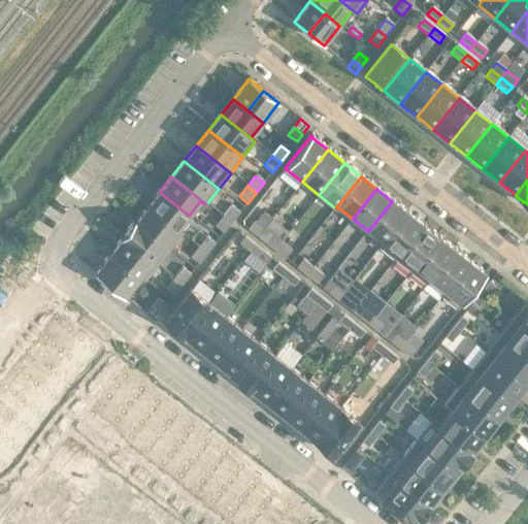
[(159,192),(146,207),(182,235),(182,234),(177,230),(189,216),(159,192)]
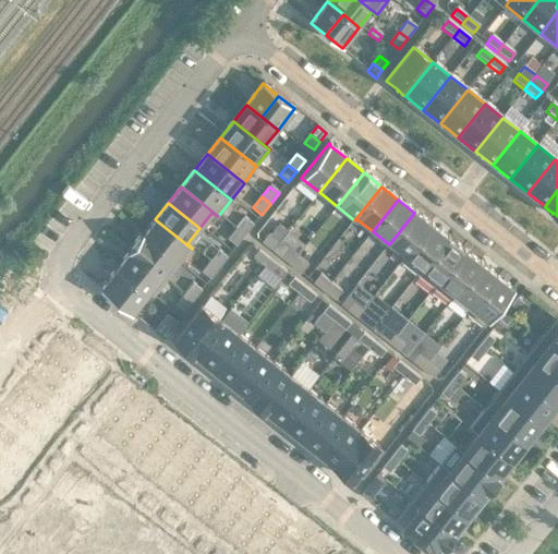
[(414,213),(389,244),(404,256),(400,263),(400,264),(431,225),(414,213)]
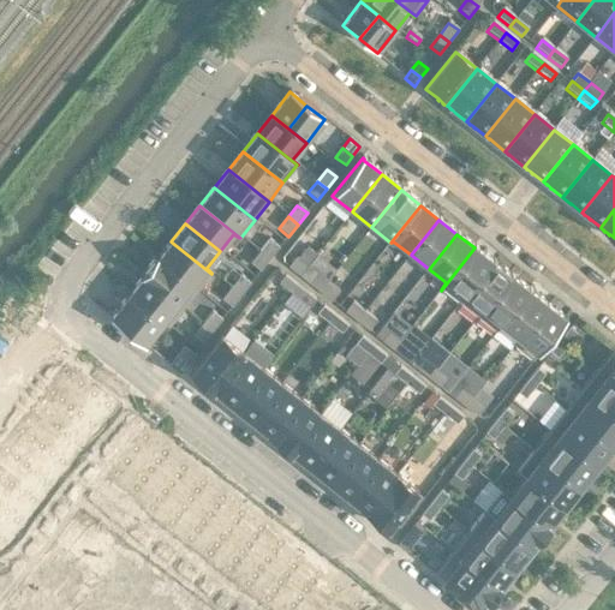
[(212,274),(171,241),(157,258),(156,258),(155,258),(197,292),(212,274)]
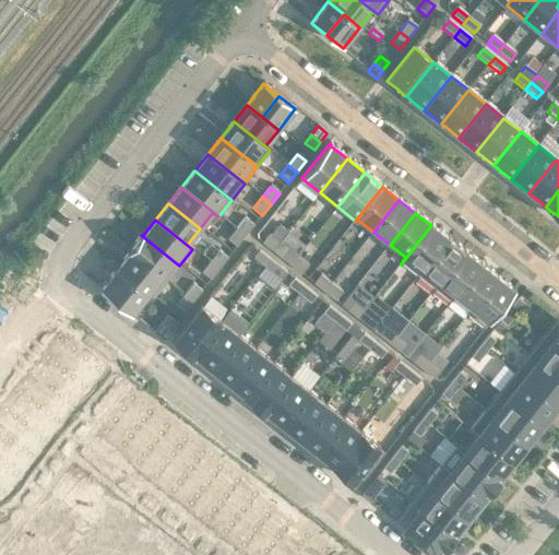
[(245,220),(236,231),(245,237),(253,226),(245,220)]
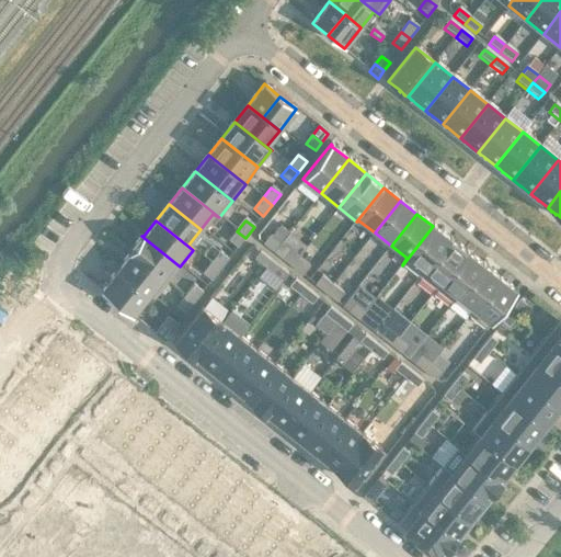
[(433,226),(402,265),(419,279),(449,239),(433,226)]
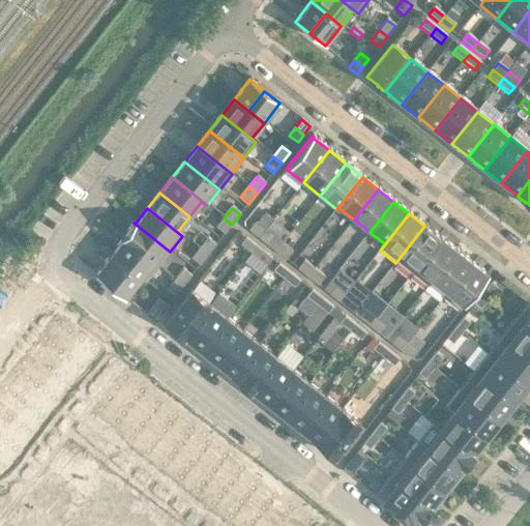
[(224,218),(215,228),(224,235),(232,225),(224,218)]
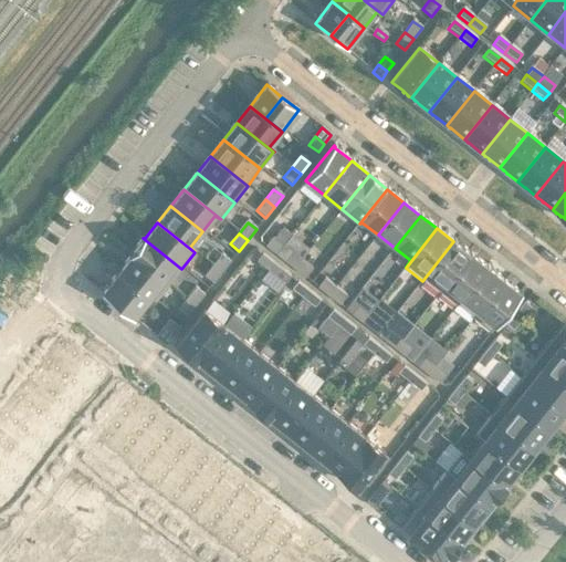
[(143,238),(129,255),(168,285),(181,269),(143,238)]
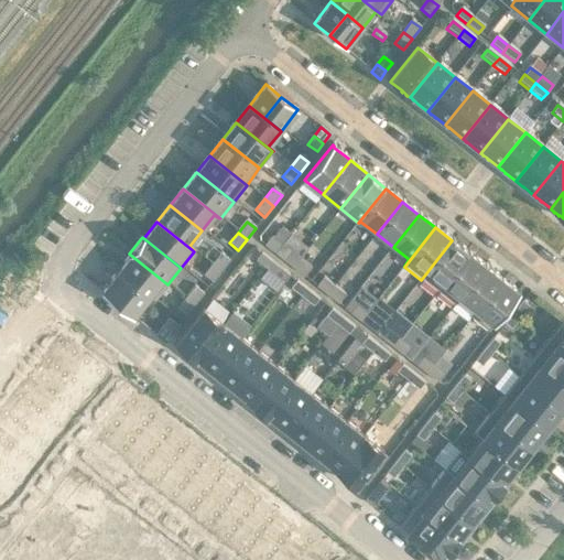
[(271,237),(264,247),(275,255),(282,246),(271,237)]
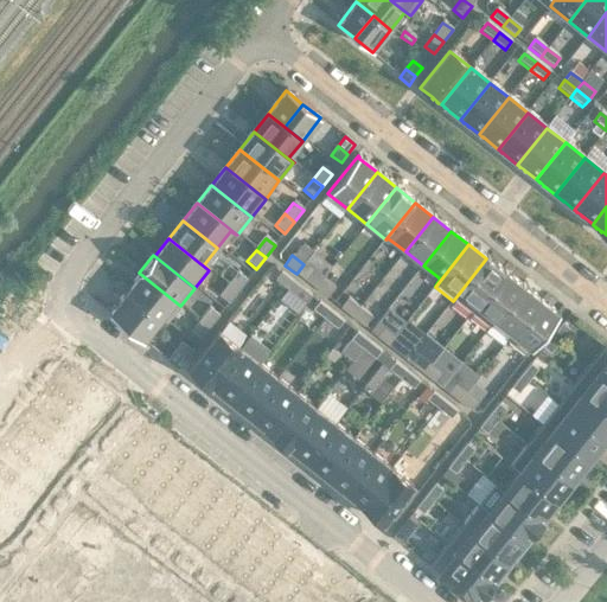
[(486,258),(453,301),(471,314),(504,273),(486,258)]
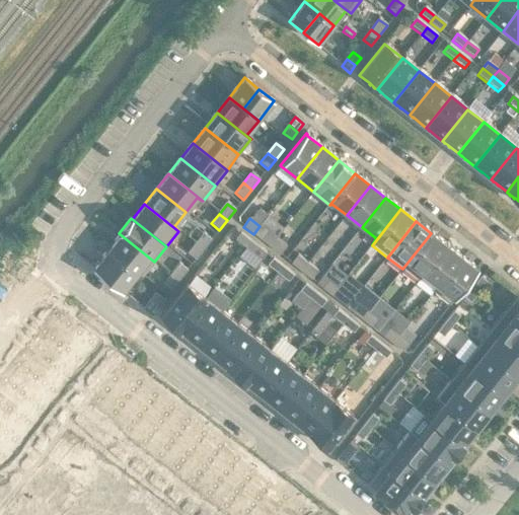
[(260,239),(270,247),(276,239),(266,231),(260,239)]
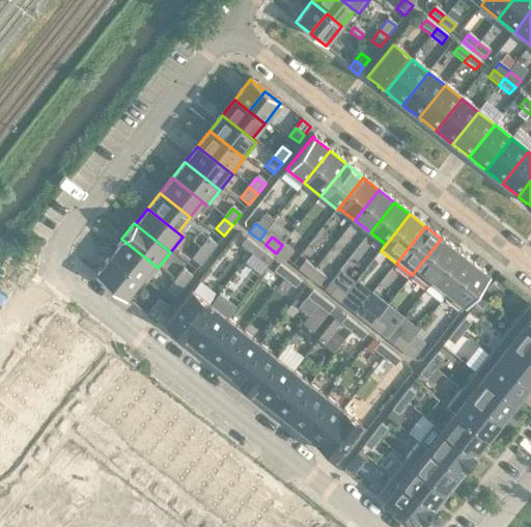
[(122,241),(110,255),(126,268),(145,283),(158,268),(121,239),(121,240),(122,241)]
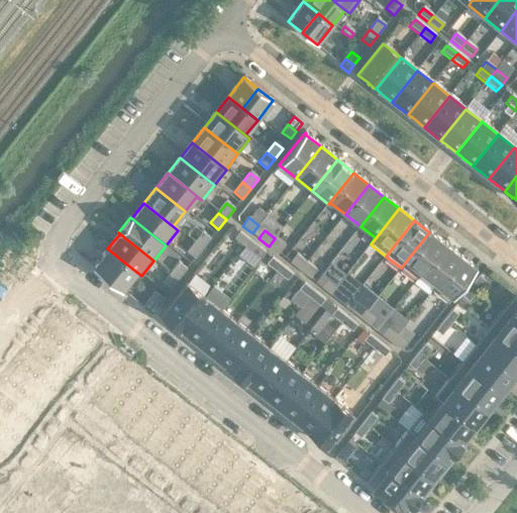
[(402,269),(407,263),(421,275),(444,244),(429,232),(401,268),(402,269)]
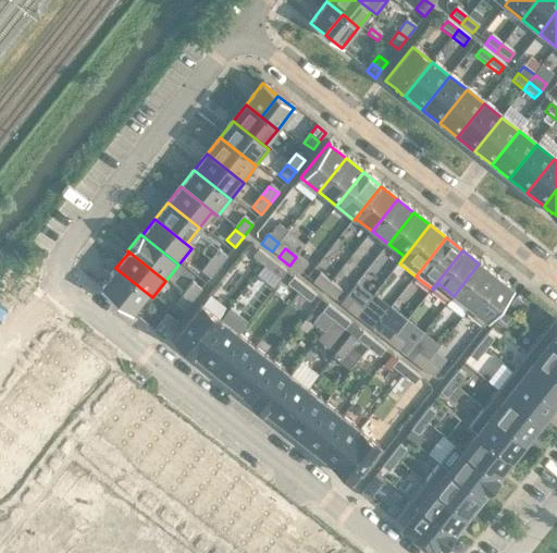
[(218,252),(209,262),(218,269),(226,258),(218,252)]
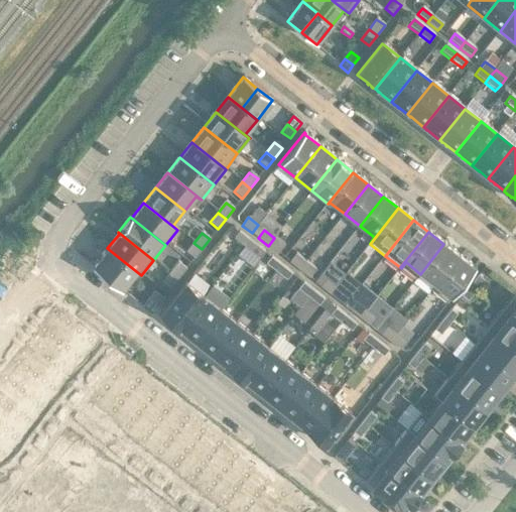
[(233,239),(244,247),(249,241),(238,233),(233,239)]
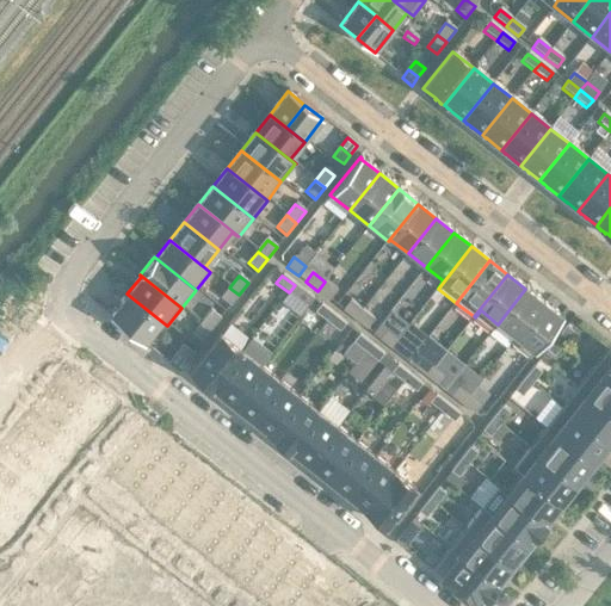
[(318,291),(328,301),(337,291),(325,282),(318,291)]
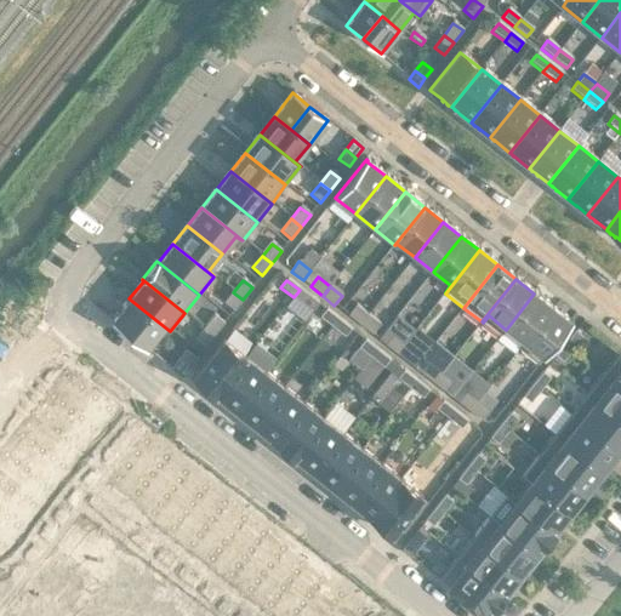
[(312,300),(300,290),(294,297),(306,307),(312,300)]
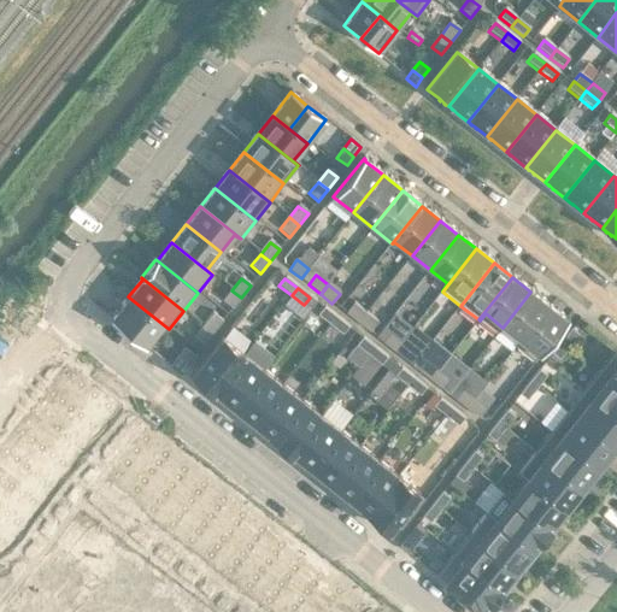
[(241,298),(231,290),(222,301),(231,310),(241,298)]
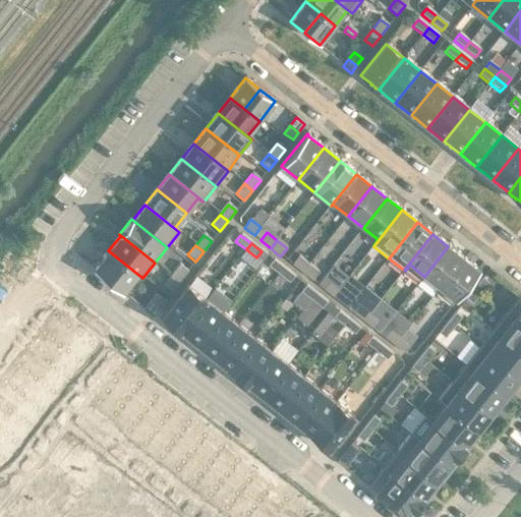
[(435,294),(463,259),(448,246),(424,277),(439,288),(435,294)]
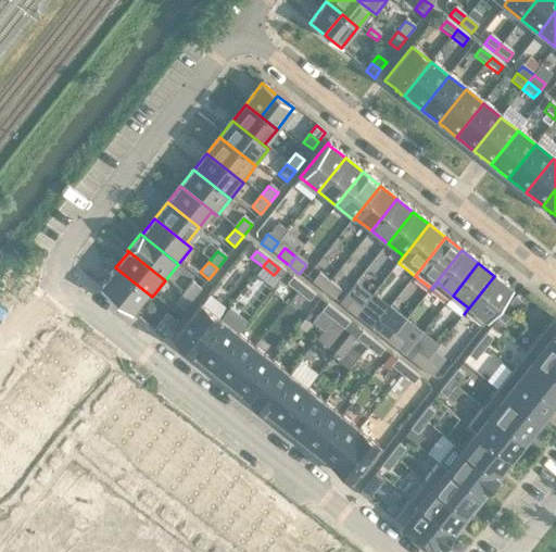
[(115,267),(99,289),(115,301),(131,280),(115,267)]
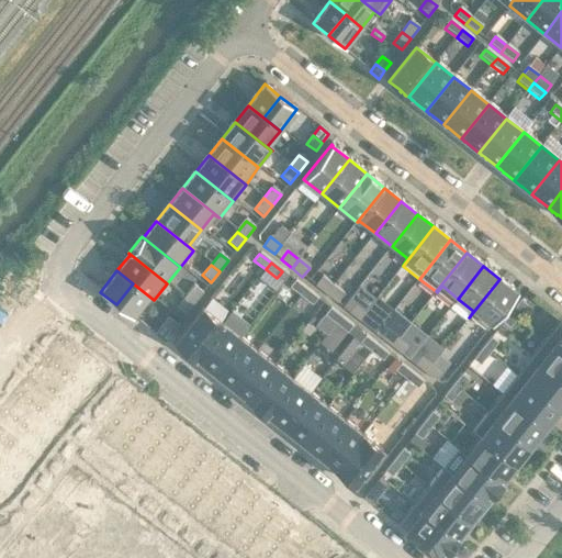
[(315,287),(326,296),(333,287),(322,278),(315,287)]
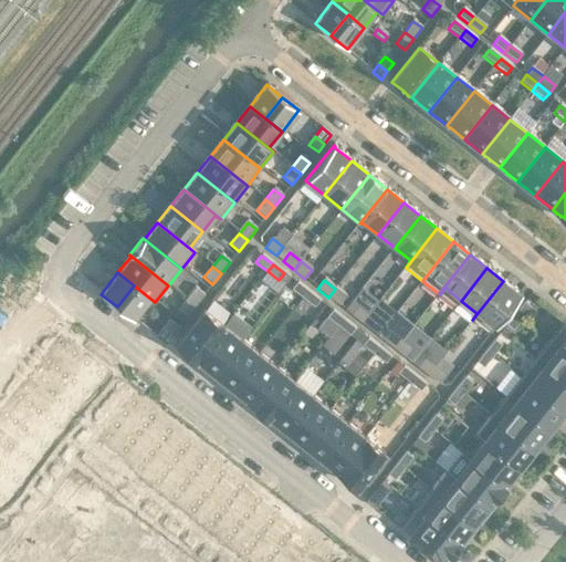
[(521,294),(520,293),(520,294),(503,281),(472,320),(490,334),(521,294)]
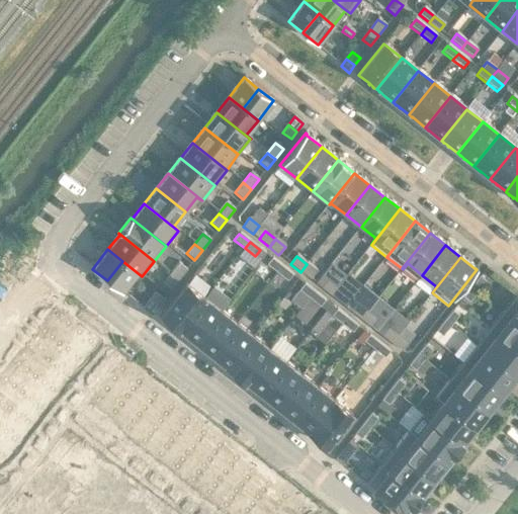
[(266,265),(277,274),(282,267),(271,259),(266,265)]
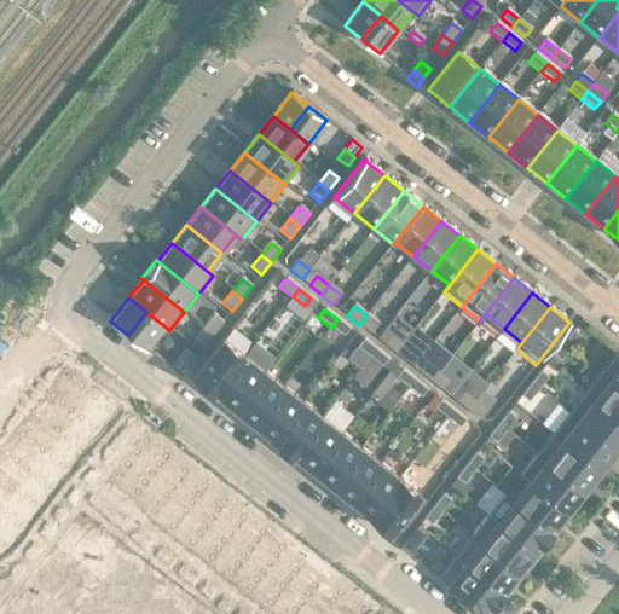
[(169,330),(146,312),(128,335),(145,349),(163,326),(169,331),(169,330)]
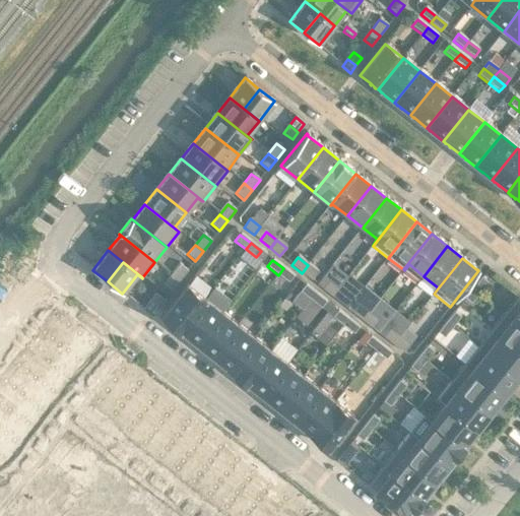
[(179,265),(171,275),(179,281),(187,271),(179,265)]
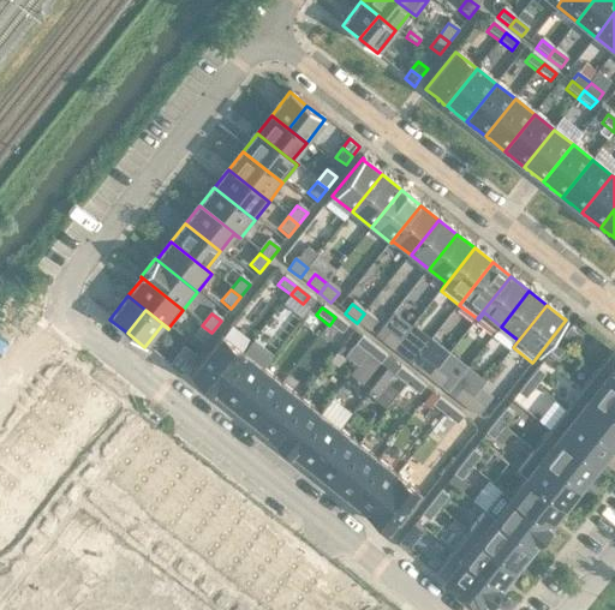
[(364,314),(357,323),(368,332),(376,322),(364,314)]
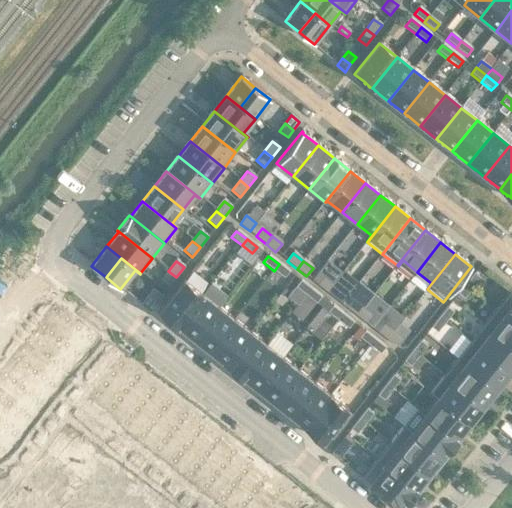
[(279,264),(274,271),(284,279),(289,272),(279,264)]
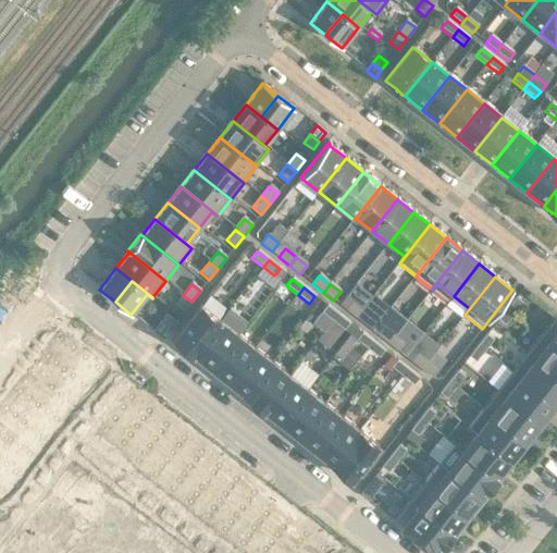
[(192,302),(183,295),(174,306),(184,312),(192,302)]
